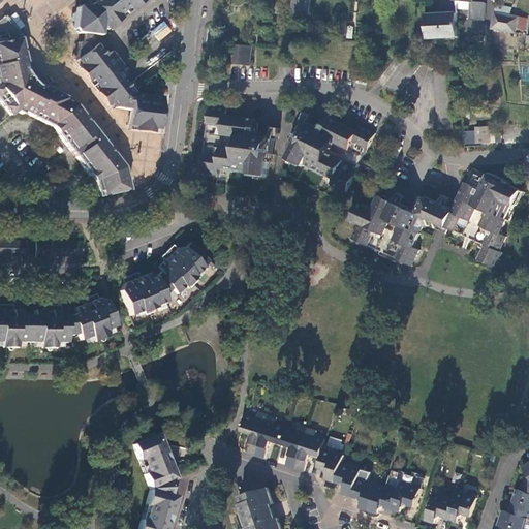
[(99,30),(105,30),(143,0),(92,0),(94,2),(92,4),(91,4),(86,8),(81,7),(78,9),(73,12),(72,21),(71,29),(73,31),(75,33),(82,34),(91,36),(98,36),(99,30)]
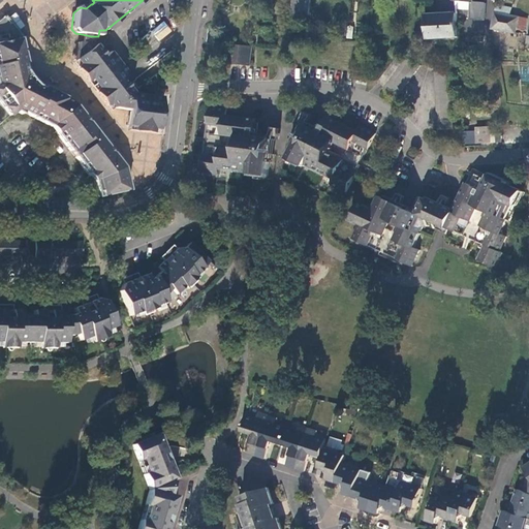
[(293,0),(293,13),(308,14),(309,0),(293,0)]
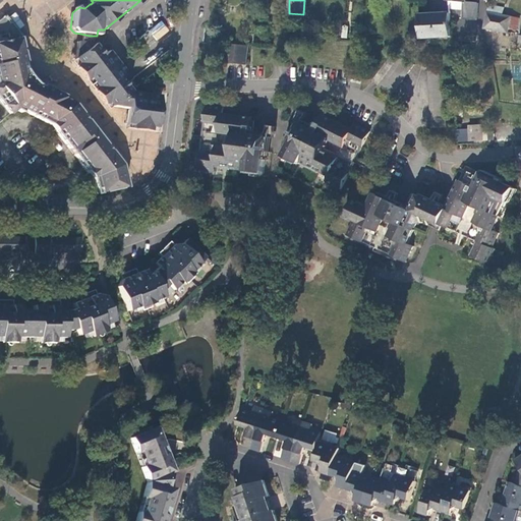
[(465,2),(464,0),(447,0),(447,1),(449,1),(449,8),(464,9),(463,18),(477,19),(478,4),(465,2)]
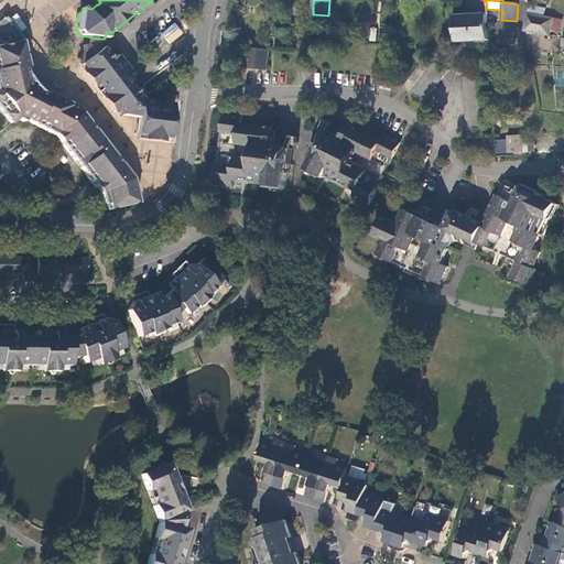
[(530,6),(524,31),(551,35),(554,19),(544,17),(545,8),(530,6)]
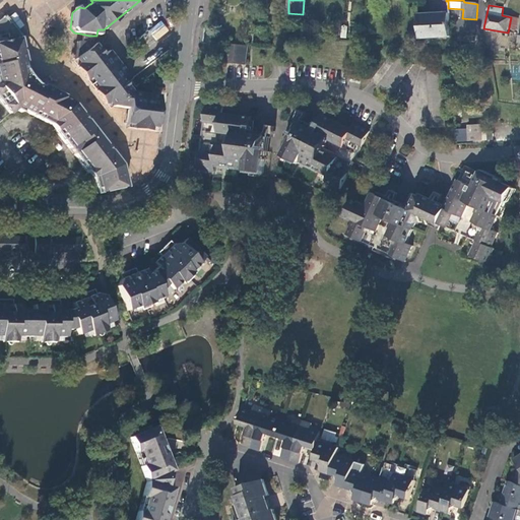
[(448,12),(417,14),(419,39),(450,37),(448,12)]
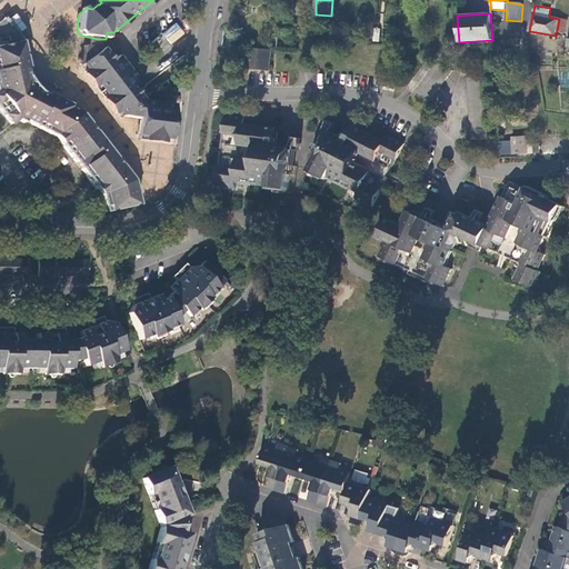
[(0,81),(26,77),(25,70),(26,69),(23,58),(21,46),(21,42),(23,41),(15,29),(6,18),(0,21),(0,81)]
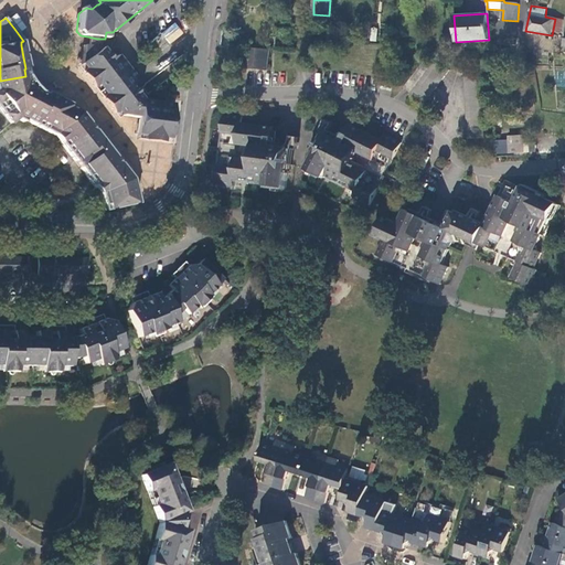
[(170,44),(184,33),(176,22),(161,33),(170,44)]
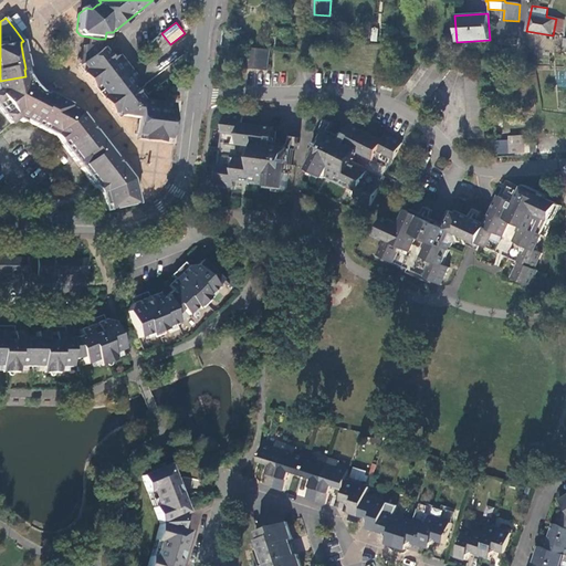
[(97,39),(87,37),(86,42),(86,48),(96,48),(97,43),(97,39)]
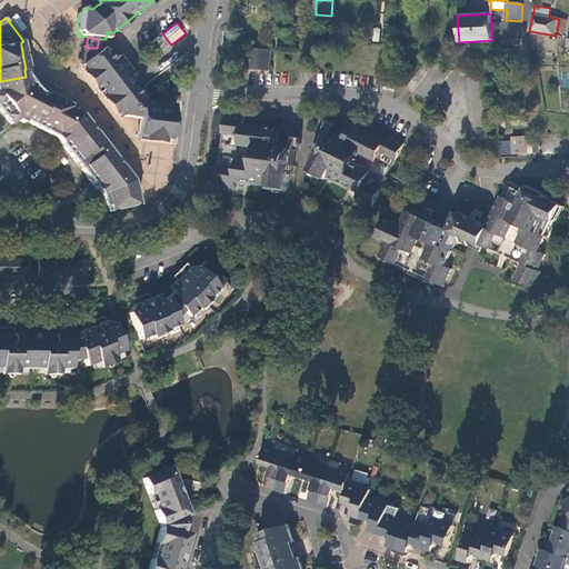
[(97,48),(87,48),(83,48),(81,65),(89,75),(97,85),(105,96),(113,106),(121,117),(138,119),(136,136),(156,138),(169,140),(173,106),(140,101),(130,88),(138,82),(118,56),(110,61),(101,49),(97,48)]
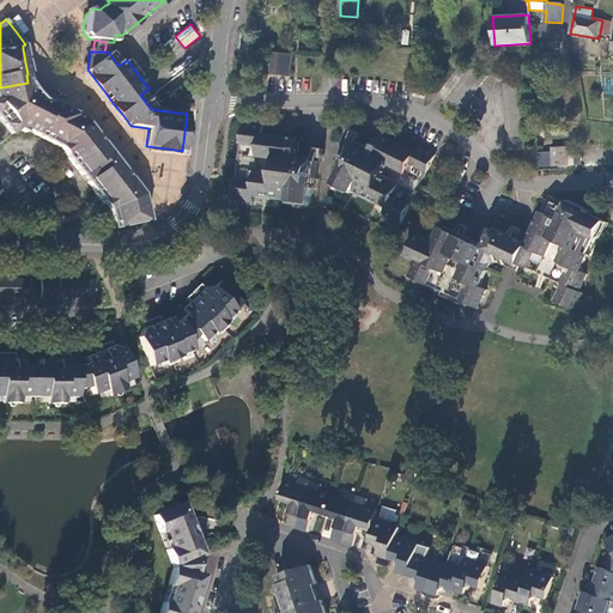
[(291,54),(271,52),(268,73),(290,76),(291,54)]
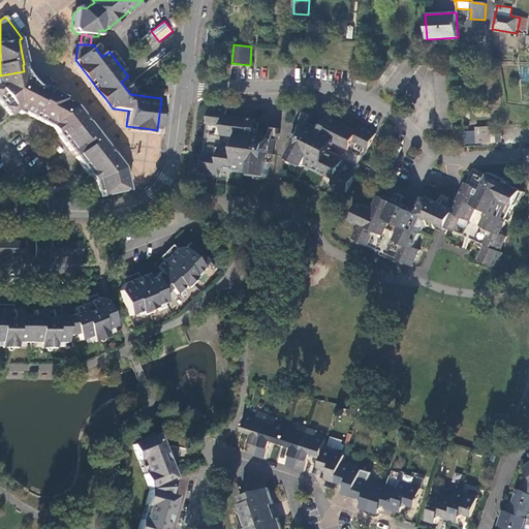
[(224,48),(216,47),(215,55),(223,56),(224,48)]
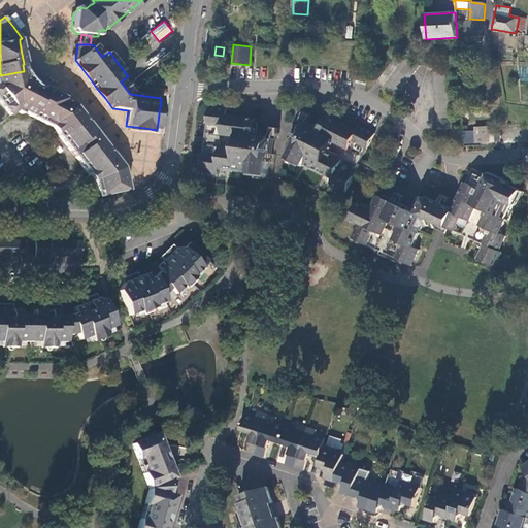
[(449,69),(433,70),(436,129),(453,128),(449,69)]
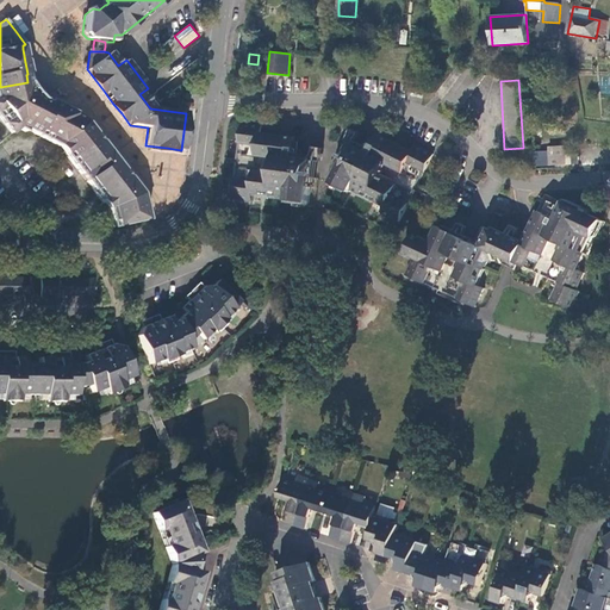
[(27,82),(0,87),(0,97),(29,91),(29,86),(27,85),(27,82)]
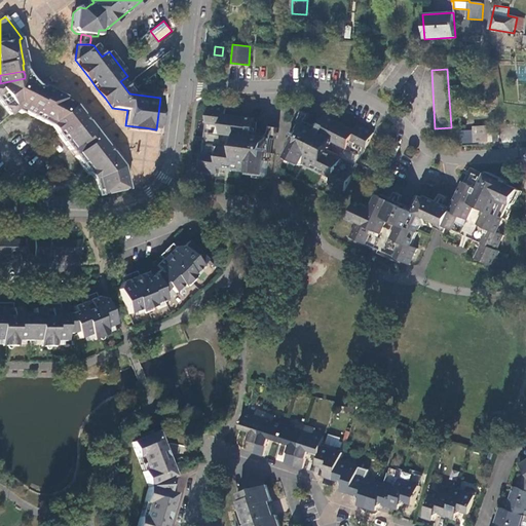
[(0,121),(14,111),(22,114),(23,112),(50,126),(60,138),(72,154),(92,181),(94,184),(98,197),(101,196),(113,194),(126,191),(121,171),(121,167),(109,151),(97,135),(84,119),(72,103),(53,92),(43,87),(42,89),(30,83),(30,81),(27,77),(25,78),(0,83),(0,121)]
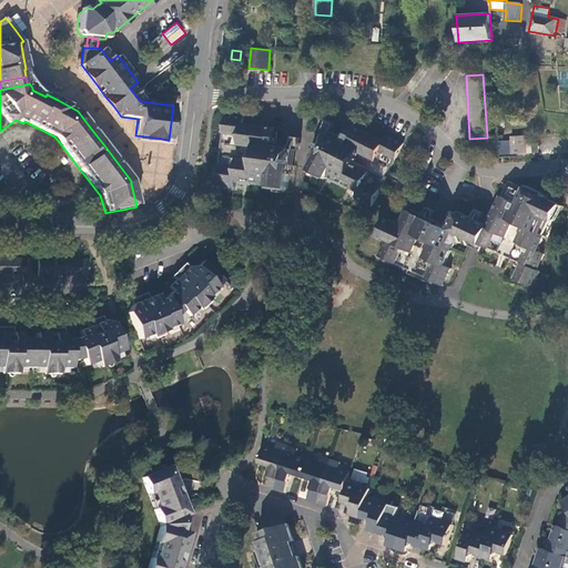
[(243,117),(226,114),(221,153),(217,184),(234,186),(235,180),(269,183),(269,185),(287,189),(292,150),(287,149),(274,148),(276,129),(242,124),(243,117)]
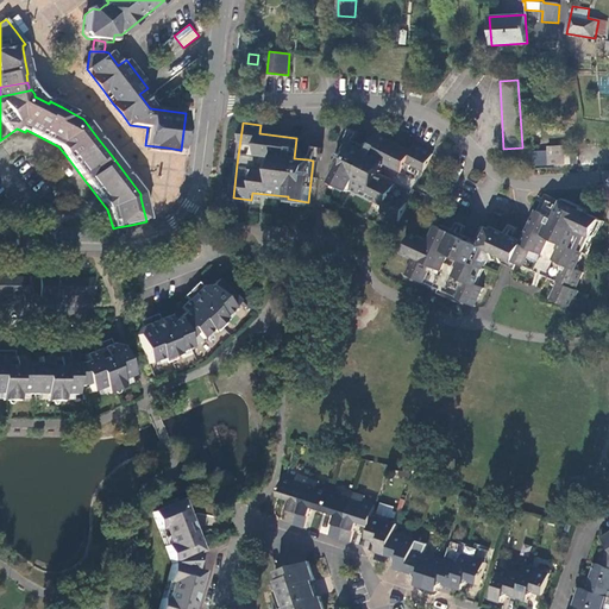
[(352,144),(333,181),(350,190),(351,188),(384,205),(381,212),(399,220),(432,154),(415,145),(412,151),(380,135),(370,152),(352,144)]
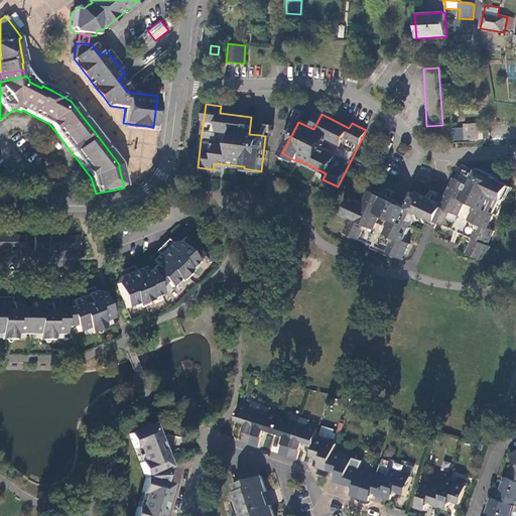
[(477,124),(463,125),(463,134),(485,133),(477,124)]
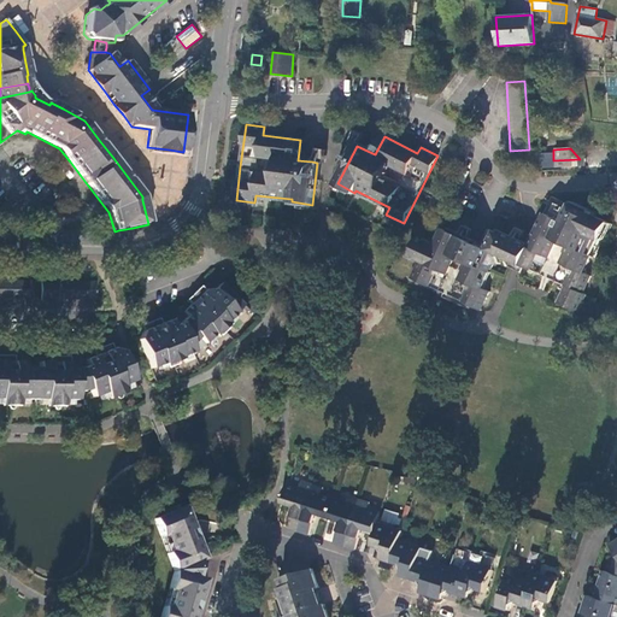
[(447,233),(441,229),(433,246),(417,239),(409,257),(418,260),(411,277),(480,309),(487,292),(481,289),(497,254),(565,287),(557,303),(577,312),(586,295),(582,293),(591,276),(583,272),(592,257),(594,258),(610,223),(553,197),(529,247),(524,246),(488,229),(480,247),(447,233)]
